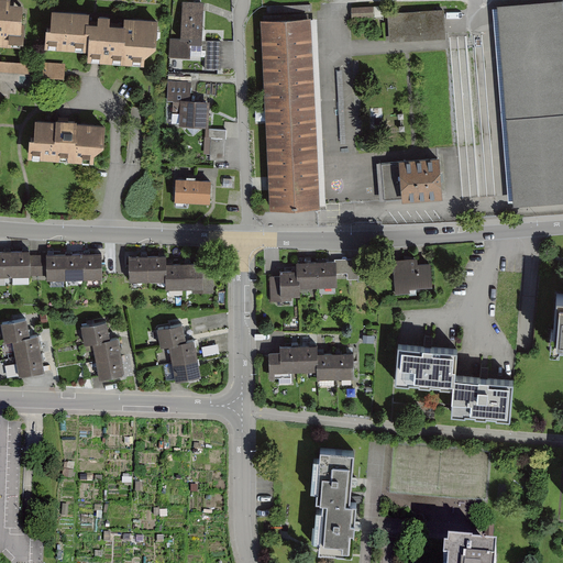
[(0,0),(0,43),(26,44),(29,2),(9,1),(8,0),(0,0)]
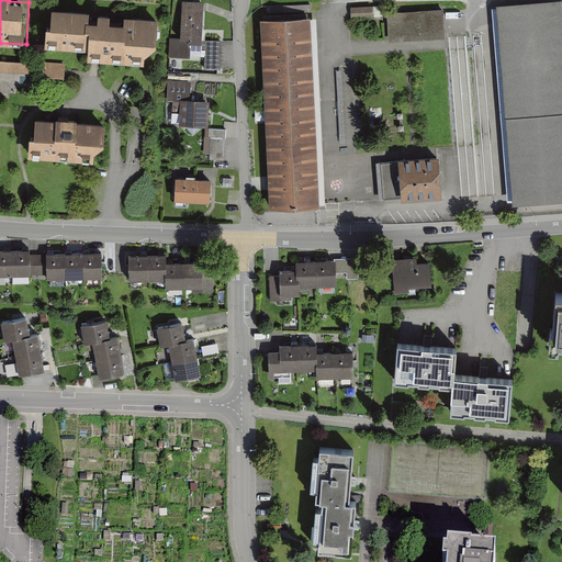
[(561,0),(497,6),(514,205),(561,201),(561,0)]
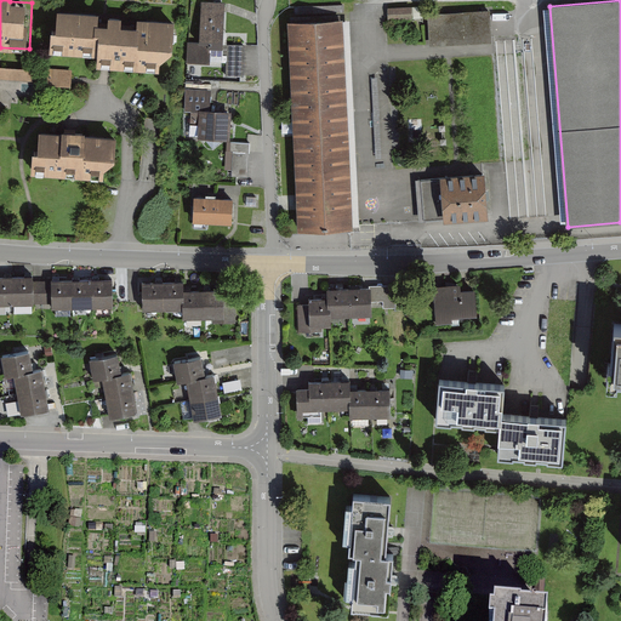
[(211,47),(223,49),(226,3),(201,1),(199,43),(188,41),(187,62),(210,63),(211,47)]
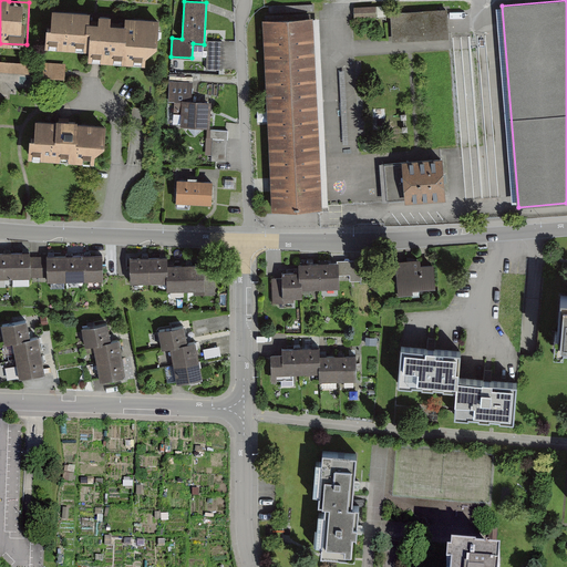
[(354,7),(354,18),(377,17),(377,6),(354,7)]
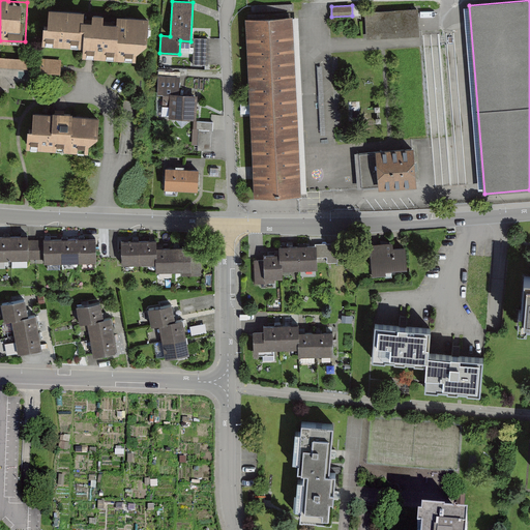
[(365,11),(366,39),(420,35),(418,7),(365,11)]
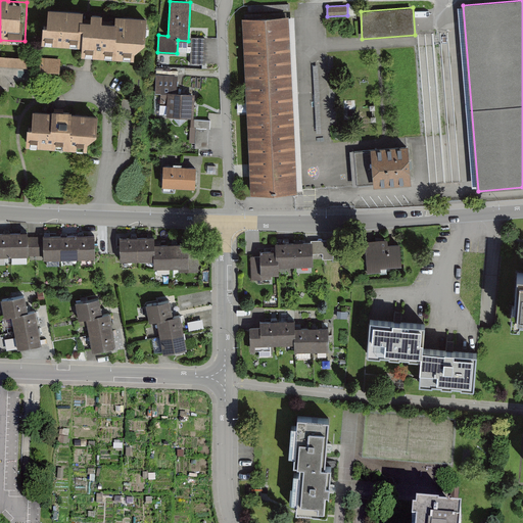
[(85,11),(49,9),(48,25),(42,24),(41,45),(83,47),(83,57),(137,59),(138,53),(147,44),(148,18),(114,17),(114,22),(103,22),(103,14),(93,14),(93,22),(85,22),(85,11)]
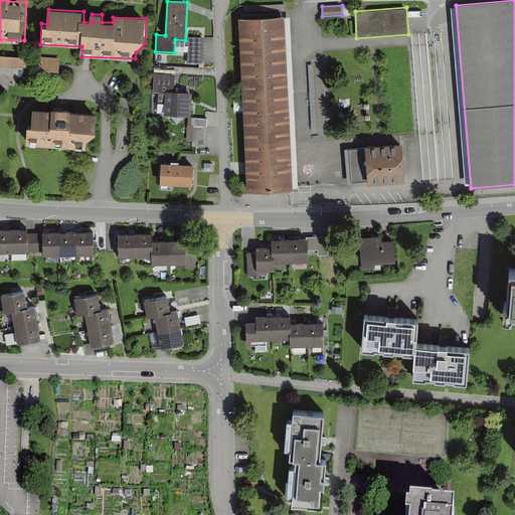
[(287,14),(242,16),(249,190),(294,188),(287,14)]
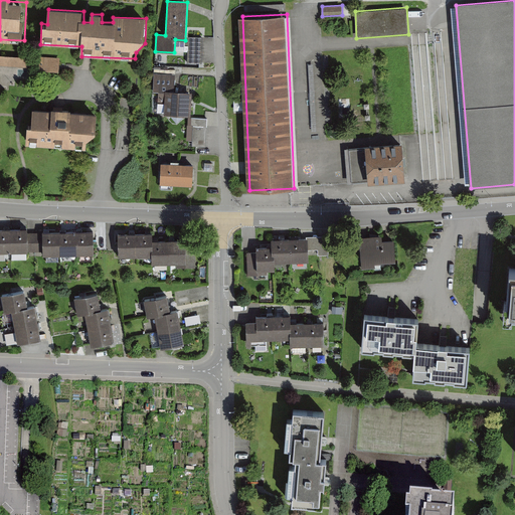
[(187,62),(202,63),(203,36),(188,36),(187,62)]
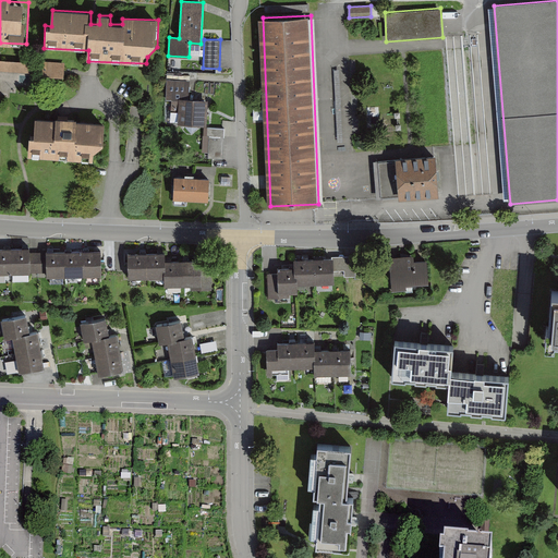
[(32,63),(0,61),(0,70),(31,72),(32,63)]
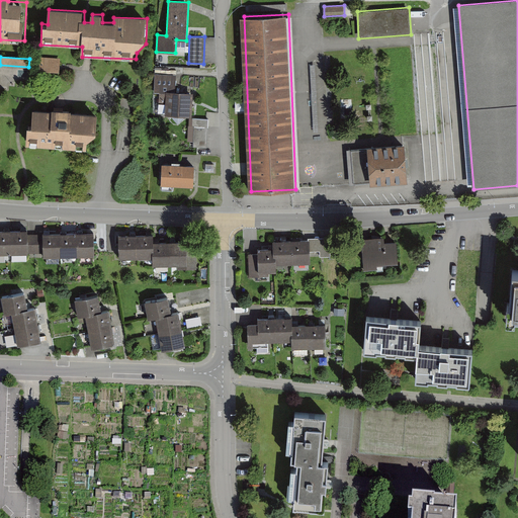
[(62,59),(42,58),(41,69),(61,71),(62,59)]
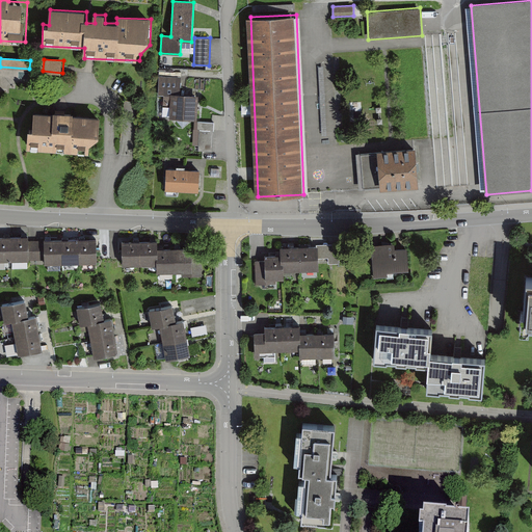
[(169,117),(196,120),(198,95),(180,94),(181,77),(159,76),(158,94),(164,94),(163,106),(170,106),(169,117)]
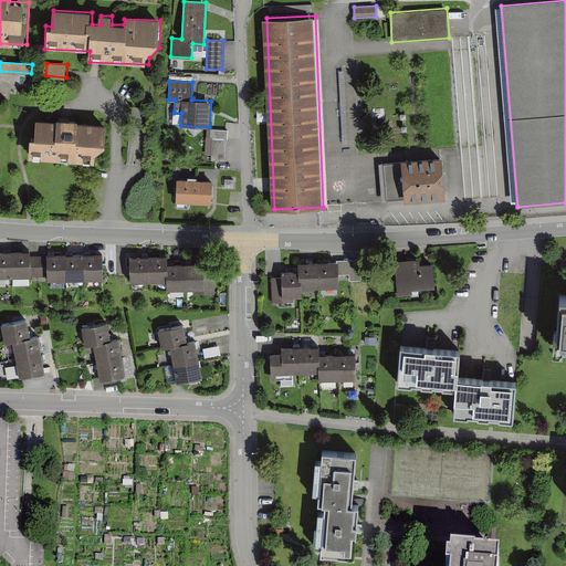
[(107,127),(38,123),(35,140),(30,139),(29,161),(95,166),(96,156),(106,147),(107,127)]
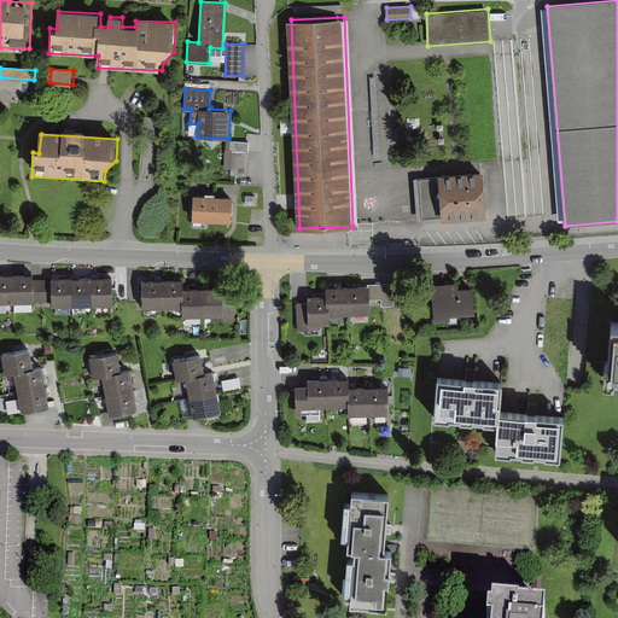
[(232,178),(250,178),(250,141),(226,141),(226,168),(232,168),(232,178)]
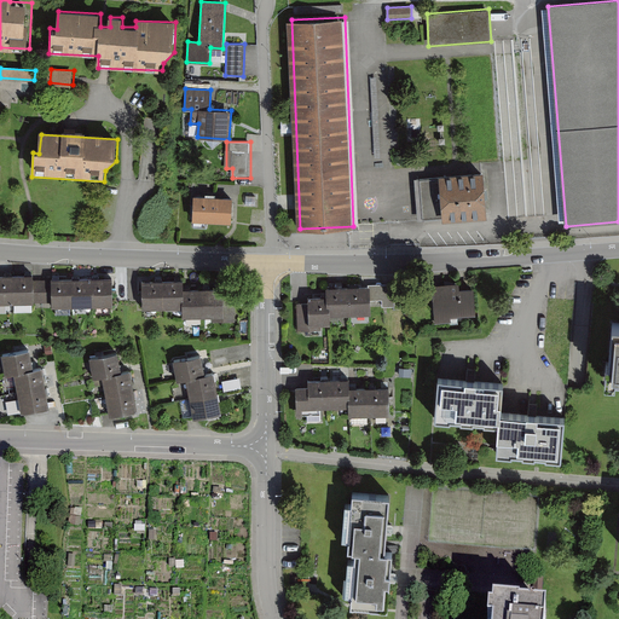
[(486,175),(423,180),(427,224),(490,219),(486,175)]
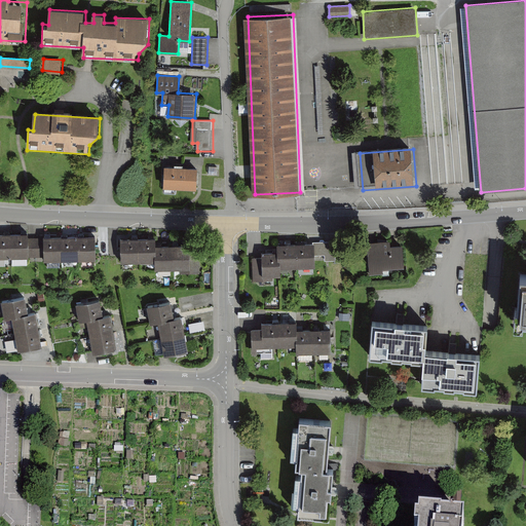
[(199,170),(167,167),(165,190),(197,193),(199,170)]
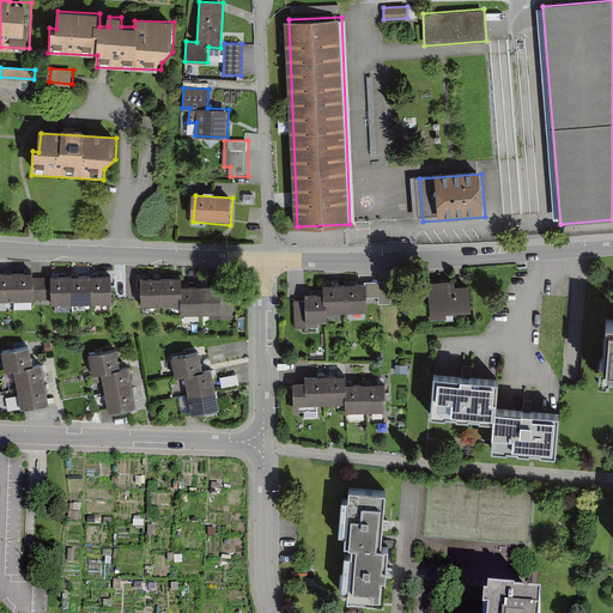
[(0,299),(13,299),(12,272),(0,271),(0,299)]
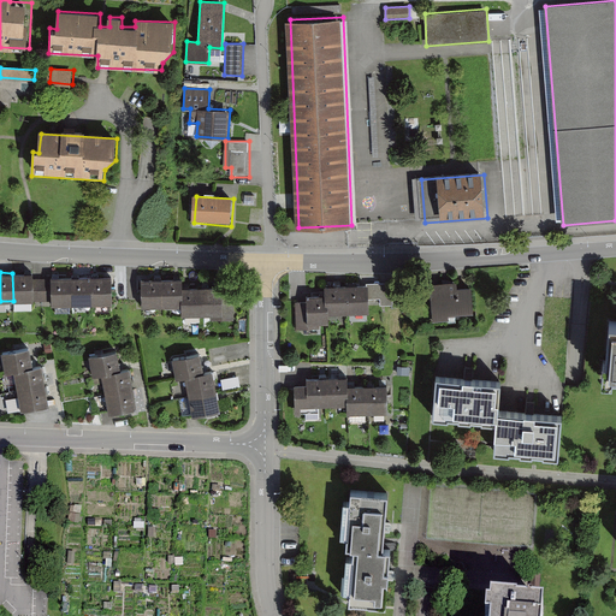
[(13,301),(34,301),(34,272),(12,273),(13,301)]
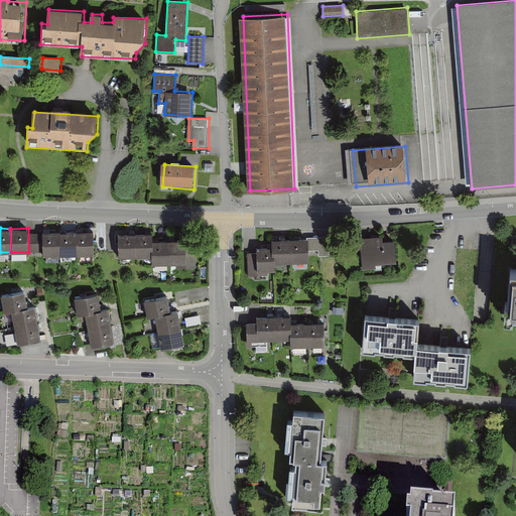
[(153,232),(136,233),(136,257),(152,256),(152,249),(153,248),(153,240),(153,232)]
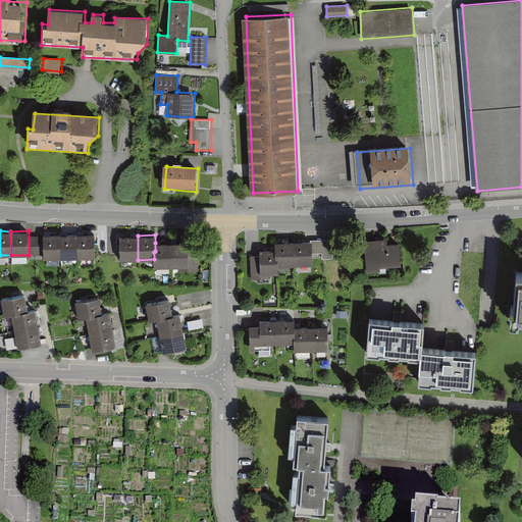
[(138,236),(119,236),(120,260),(138,260),(138,236)]
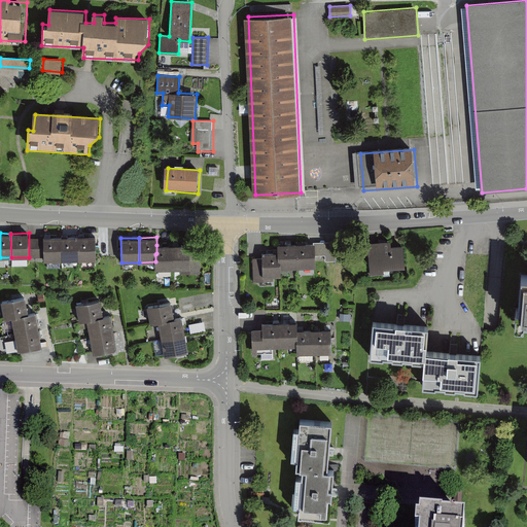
[(78,240),(79,264),(97,262),(96,239),(78,240)]
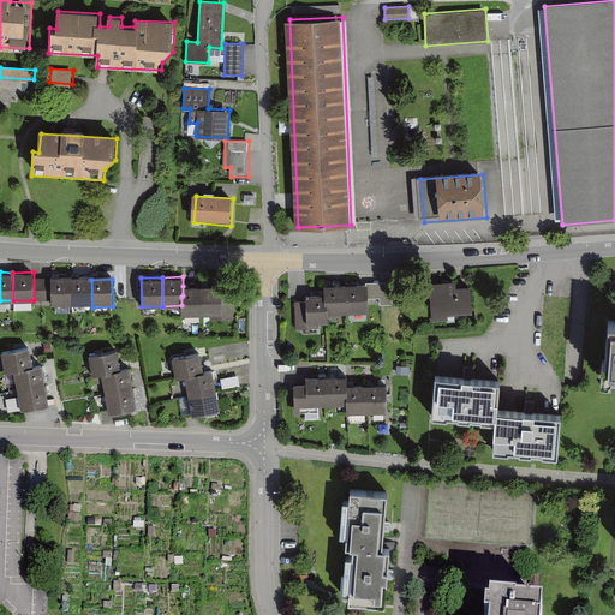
[(51,280),(52,309),(72,308),(71,280),(51,280)]
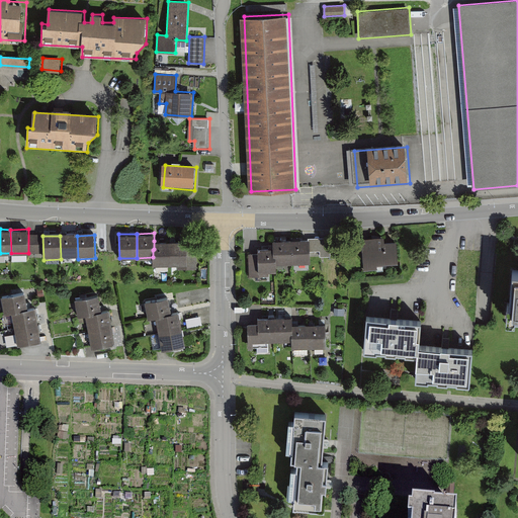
[(77,236),(60,236),(61,259),(78,259),(77,236)]
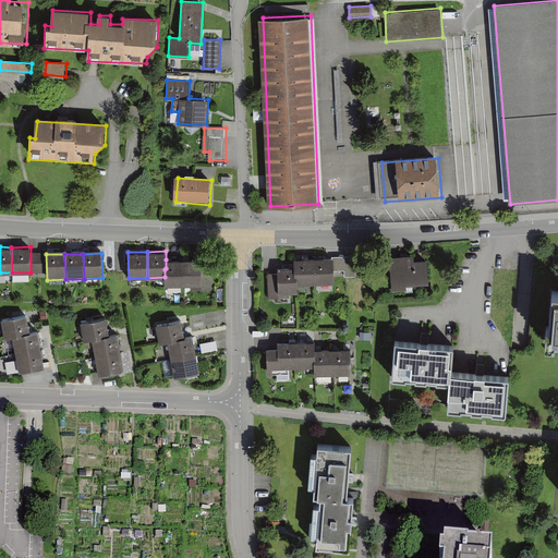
[(335,255),(315,256),(317,280),(336,279),(335,255)]
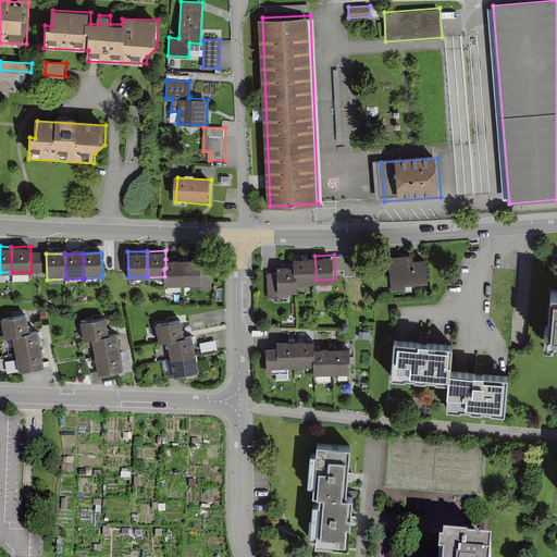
[(314,256),(296,257),(297,281),(317,280),(314,256)]
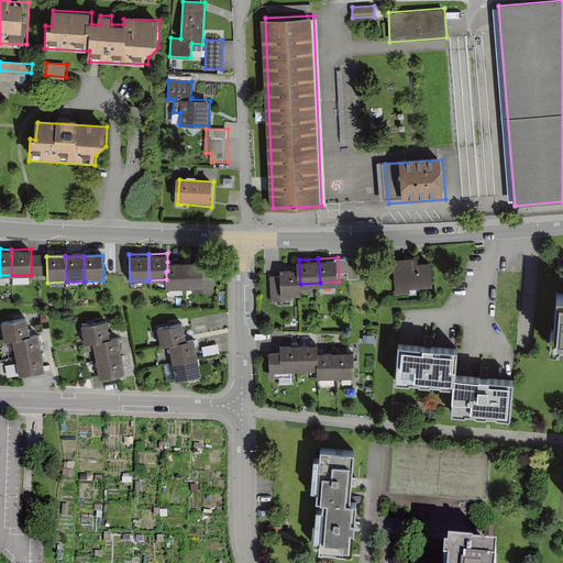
[(420,260),(396,261),(398,294),(432,291),(431,265),(420,265),(420,260)]
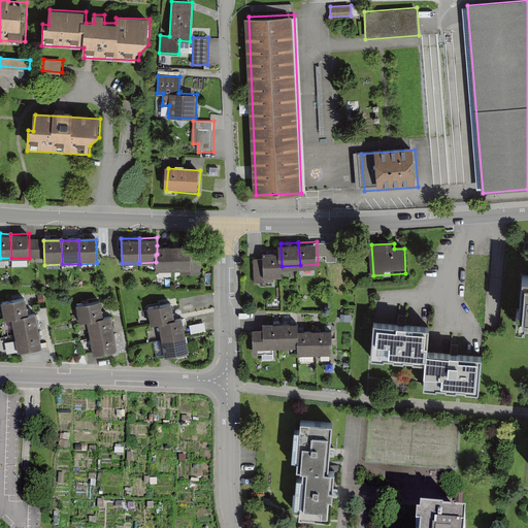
[(173,270),(191,269),(191,244),(173,245),(173,270)]
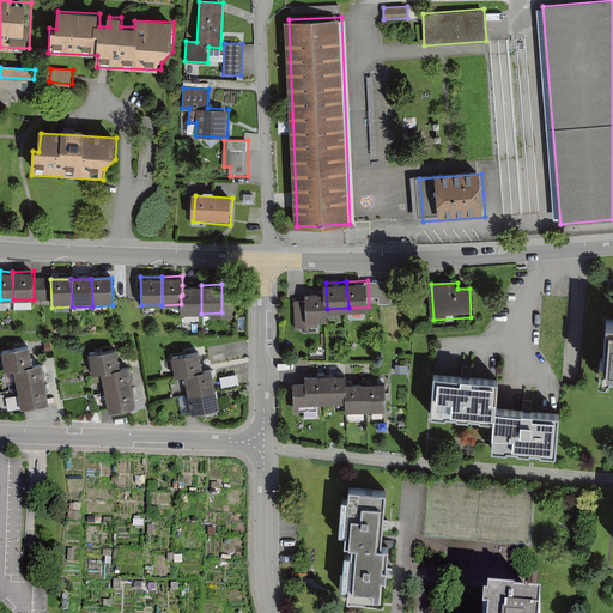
[(181,314),(201,314),(201,285),(182,285),(182,295),(181,296),(181,304),(181,314)]
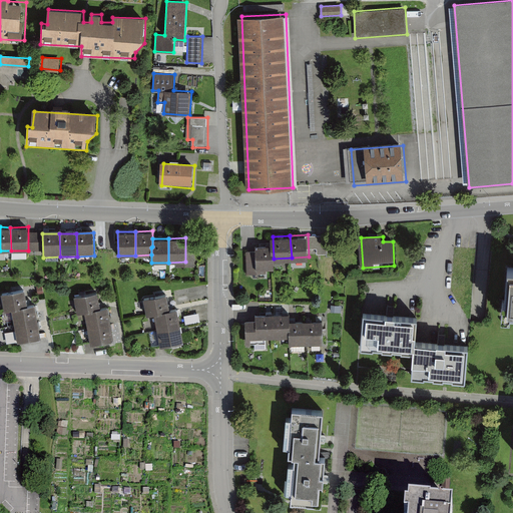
[(273,242),(257,243),(258,269),(274,268),(273,242)]
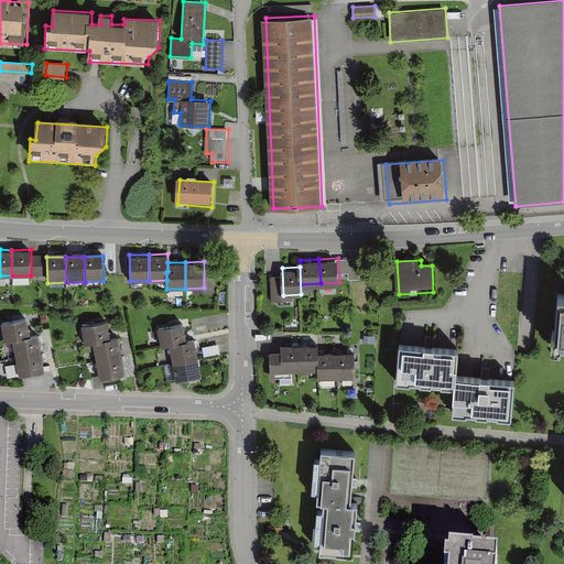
[(29,318),(2,323),(6,343),(13,342),(19,377),(46,372),(40,336),(32,338),(29,318)]
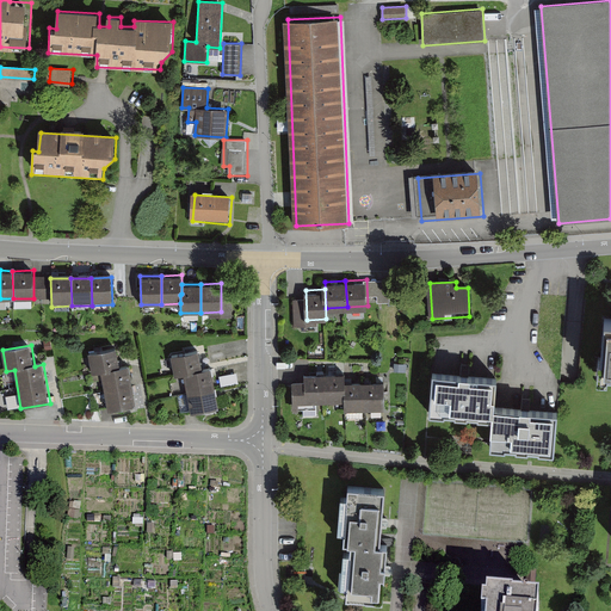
[(119,349),(91,355),(94,375),(102,374),(109,412),(137,407),(130,369),(123,370),(119,349)]
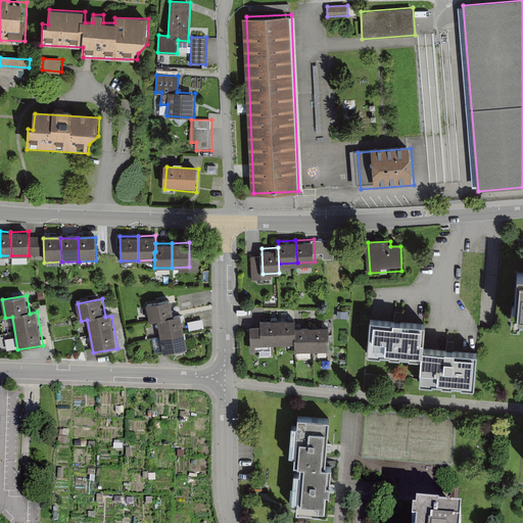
[(172,300),(147,304),(151,323),(157,321),(163,354),(188,349),(182,317),(175,318),(172,300)]
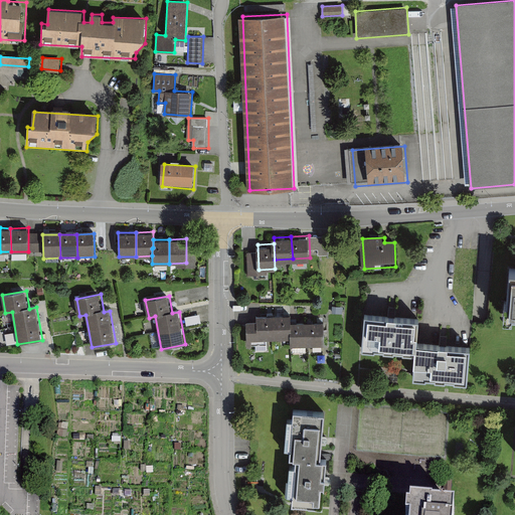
[(259,323),(248,323),(249,341),(291,339),(292,348),(325,347),(324,323),(293,324),(293,316),(259,318),(259,323)]
